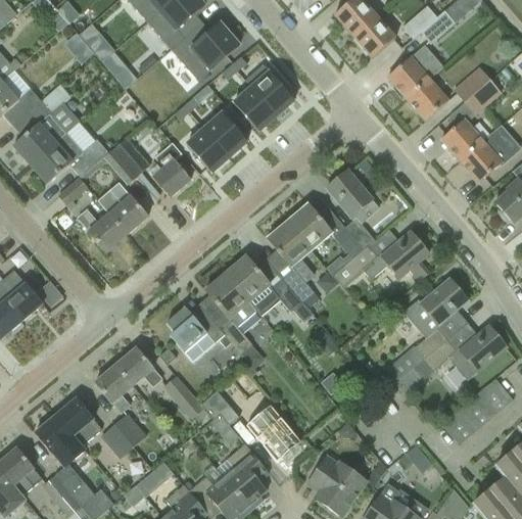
[(16,14),(4,0),(0,0),(0,14),(7,22),(16,14)]
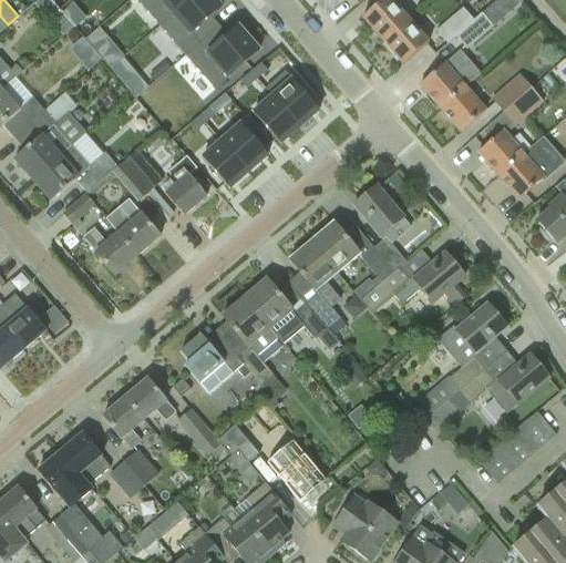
[(35,0),(34,1),(48,17),(59,7),(53,0),(35,0)]
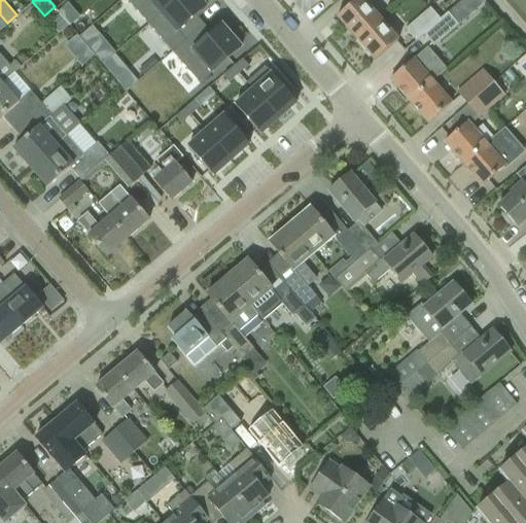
[(148,0),(165,19),(185,0),(148,0)]
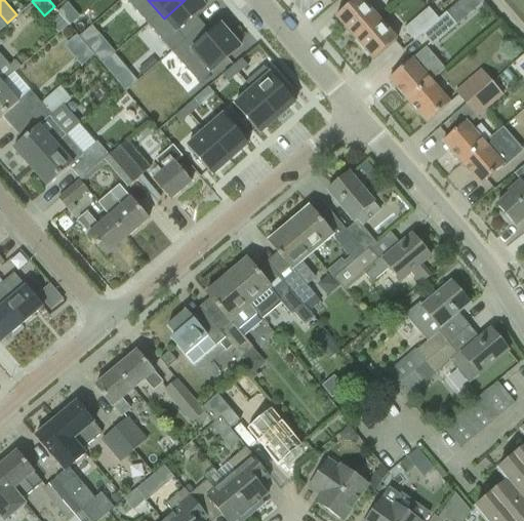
[(185,0),(164,18),(190,46),(206,31),(199,22),(209,12),(205,7),(208,4),(204,0),(185,0)]
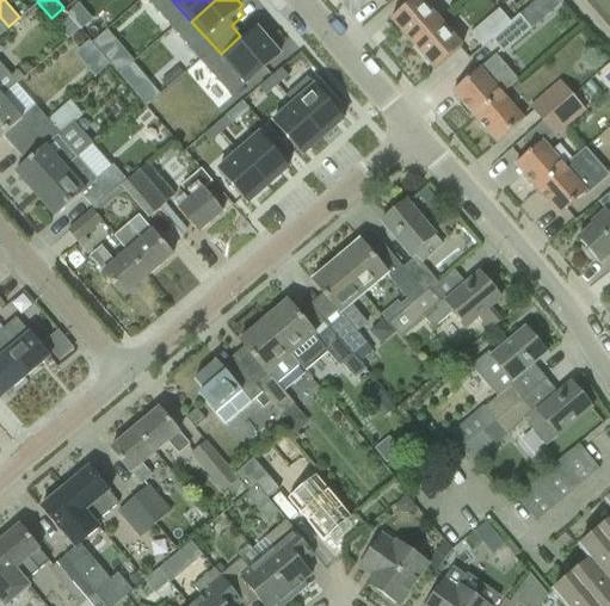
[(390,17),(412,42),(439,18),(424,0),(410,0),(408,1),(390,17)]
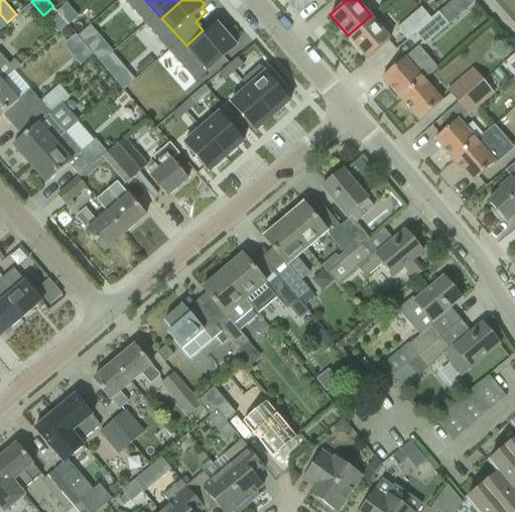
[(439,9),(449,21),(457,15),(446,3),(439,9)]
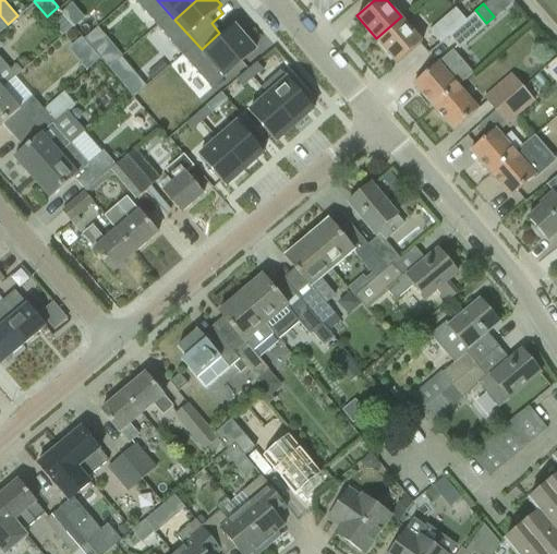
[(467,19),(465,17),(456,5),(430,27),(440,41),(449,35),(448,34),(467,19)]
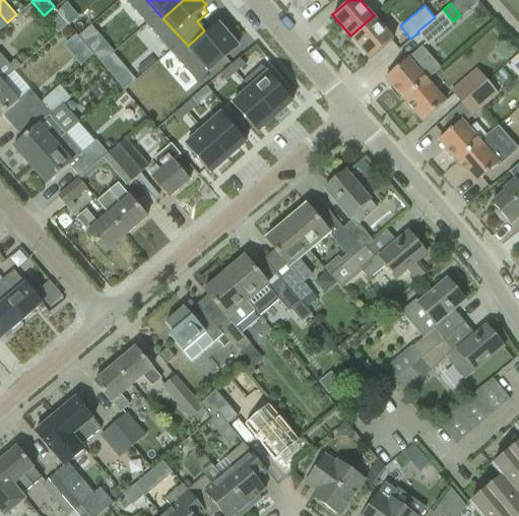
[(417,31),(418,33),(426,41),(428,44),(453,21),(443,9),(434,16),(435,17),(417,31)]
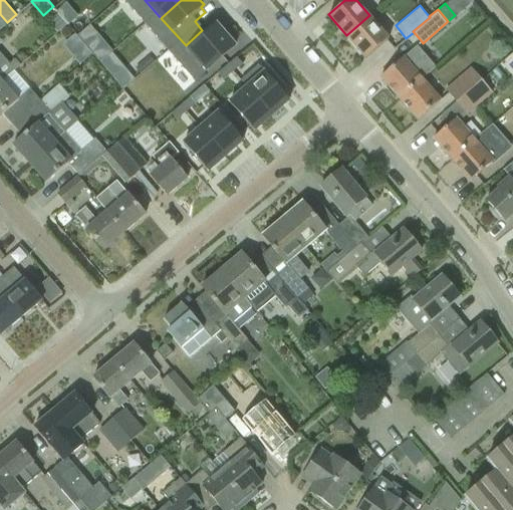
[(188,92),(204,79),(149,13),(121,35),(154,75),(146,82),(163,102),(183,85),(188,92)]
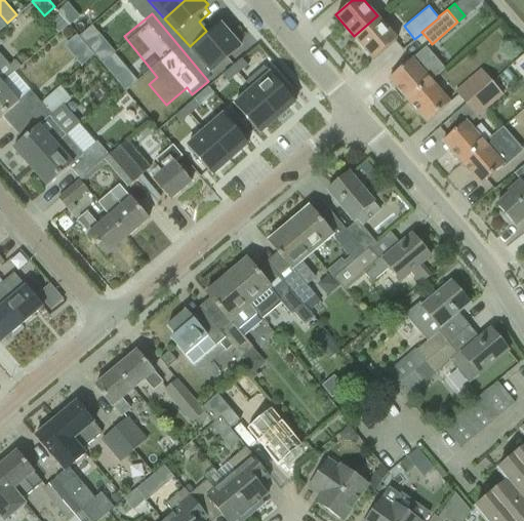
[(396,38),(377,15),(354,36),(373,58),(389,44),(396,38)]
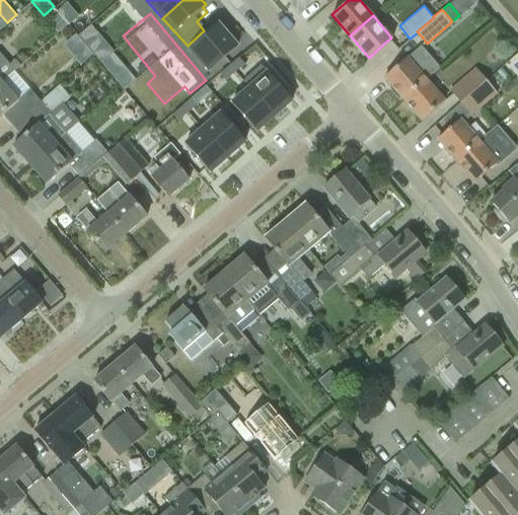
[(87,44),(99,33),(90,23),(78,33),(87,44)]
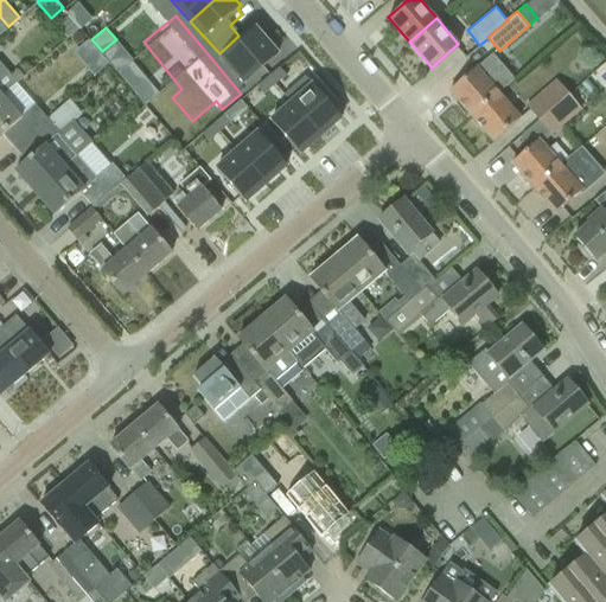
[(238,36),(219,53),(249,85),(281,56),(279,53),(282,51),(269,37),(266,39),(261,33),(248,45),(238,36)]
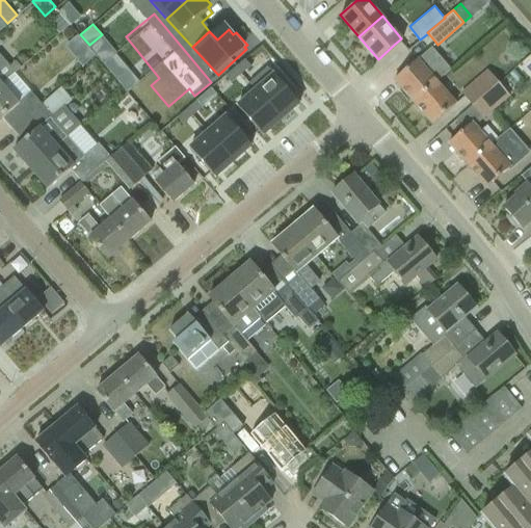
[(89,45),(77,55),(84,64),(97,54),(89,45)]
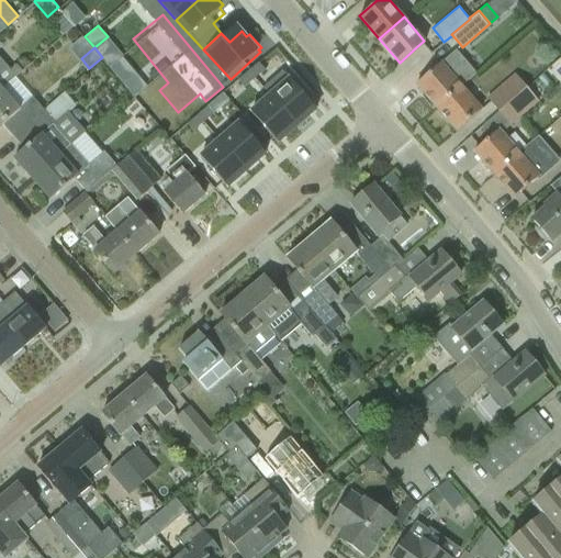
[(437,105),(461,84),(477,71),(457,47),(417,82),(437,105)]
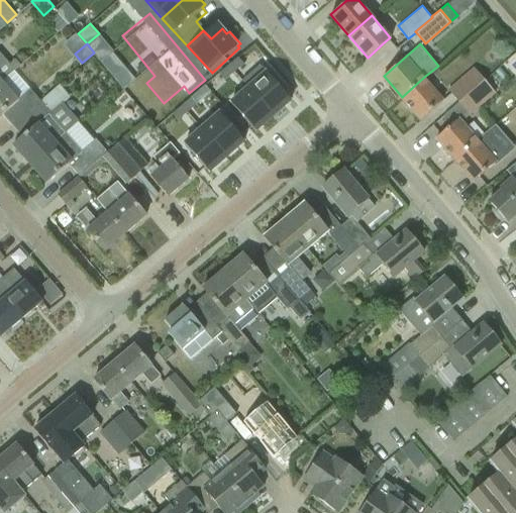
[(0,80),(2,79),(20,63),(15,58),(10,62),(0,50),(0,80)]
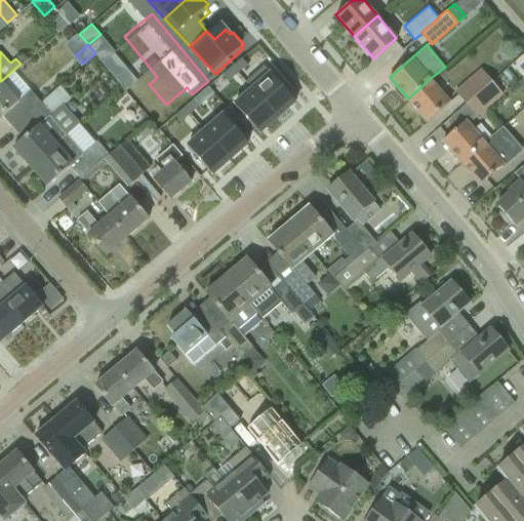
[(242,56),(233,65),(239,72),(248,64),(242,56)]
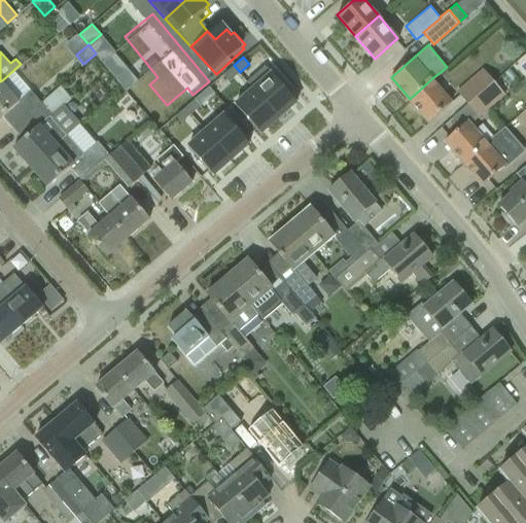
[(234,65),(224,73),(231,79),(240,72),(234,65)]
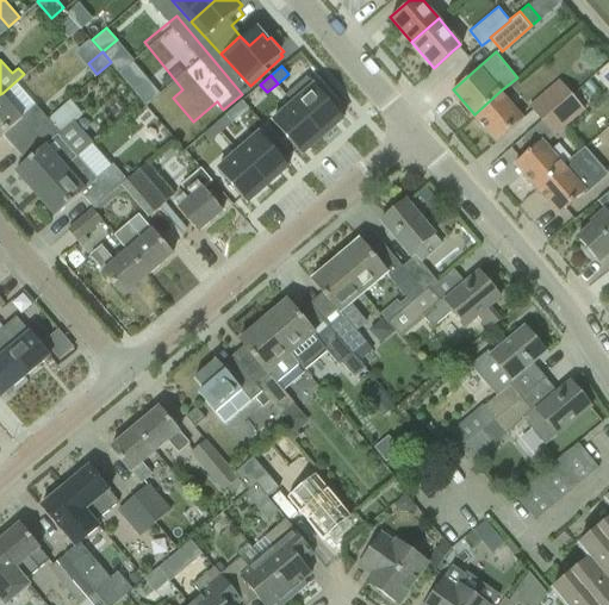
[(317,78),(297,95),(327,129),(347,110),(317,78)]
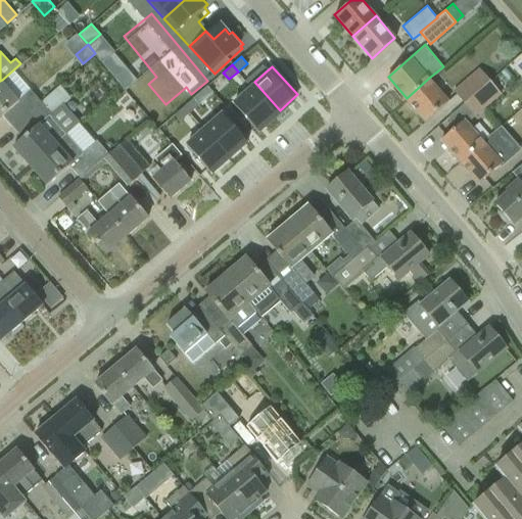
[(466,101),(489,80),(479,66),(454,88),(466,101)]
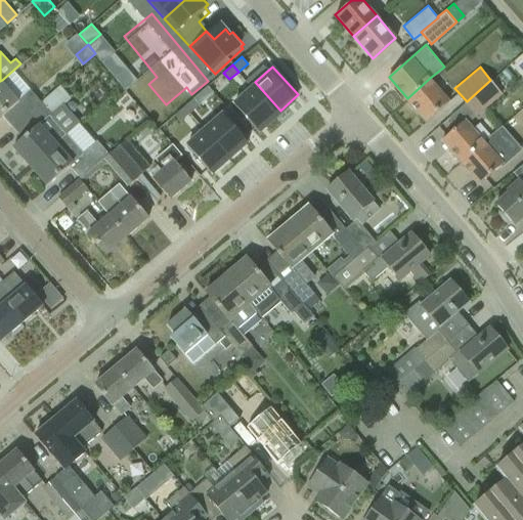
[(137,79),(130,72),(119,81),(125,89),(137,79)]
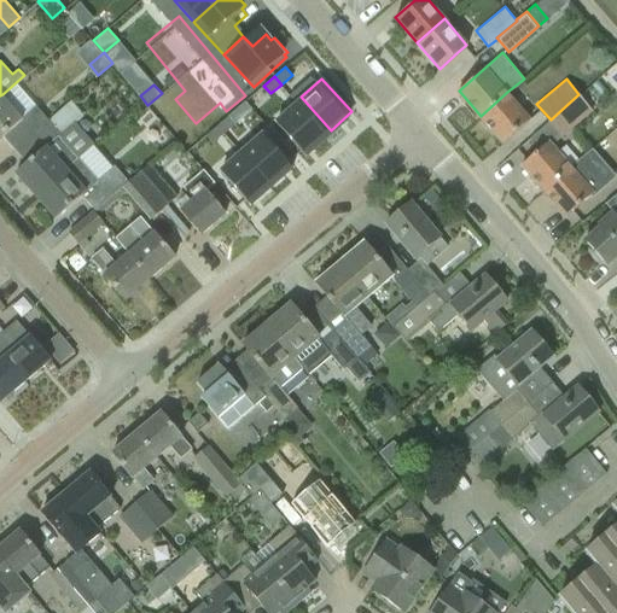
[(502,141),(521,126),(530,118),(507,92),(481,116),(502,141)]
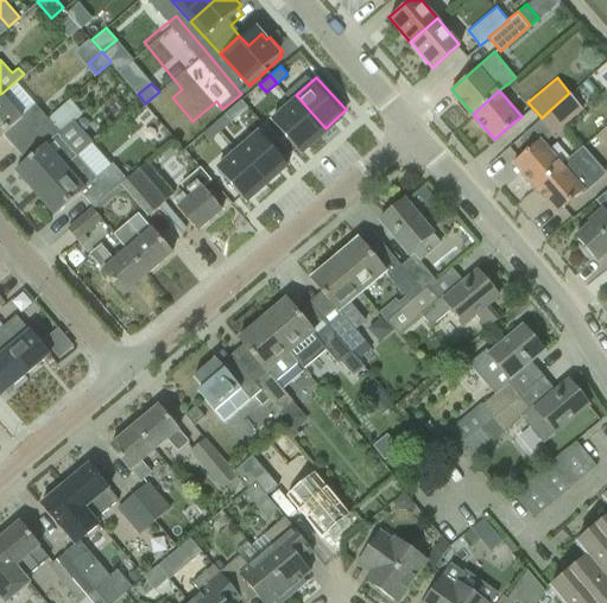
[(2,93),(0,94),(0,134),(2,133),(14,146),(49,116),(36,101),(21,113),(2,93)]
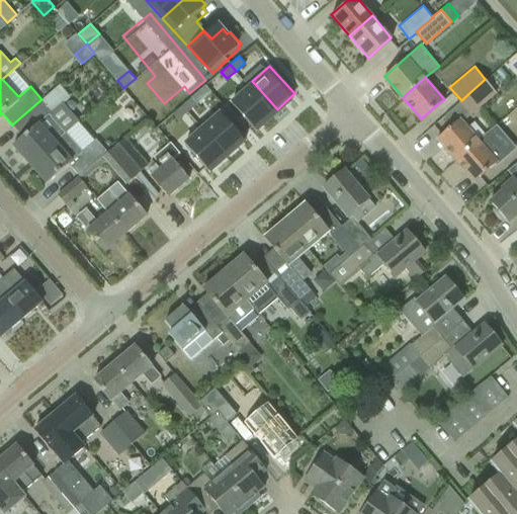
[(485,79),(461,100),(471,112),(496,92),(485,79)]
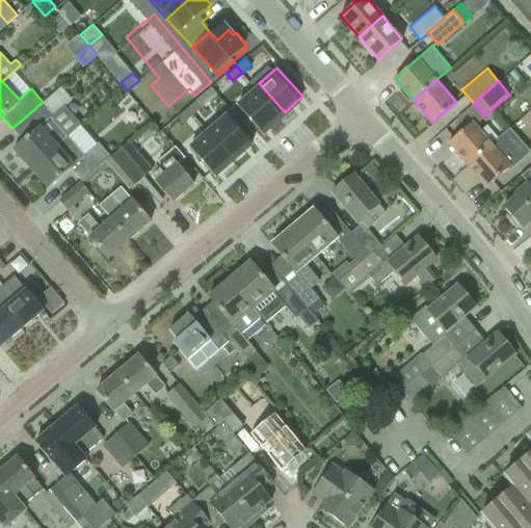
[(259,83),(241,100),(267,128),(285,112),(259,83)]
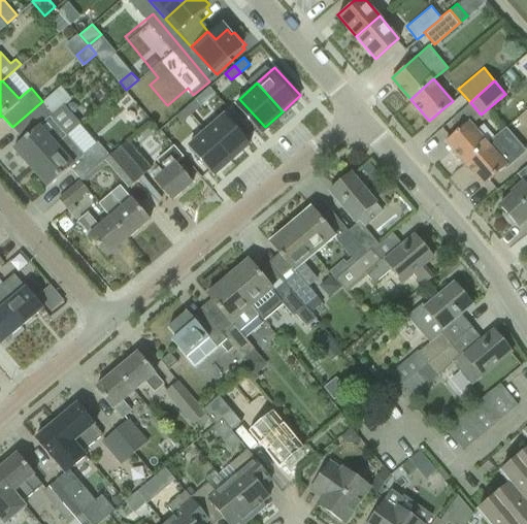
[(13,146),(30,165),(56,142),(77,123),(62,105),(72,96),(62,84),(42,101),(12,127),(23,138),(13,146)]
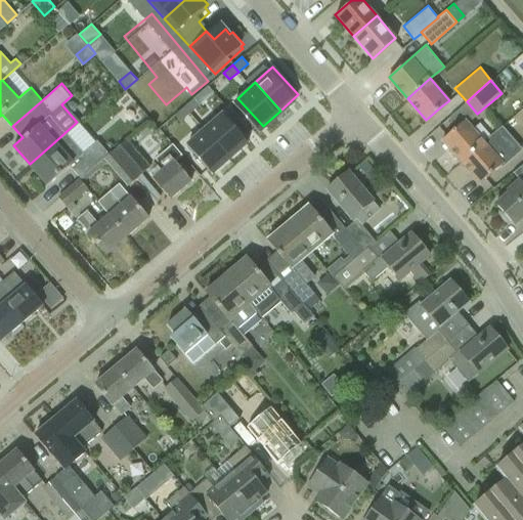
[(194,97),(184,105),(190,112),(200,104),(194,97)]
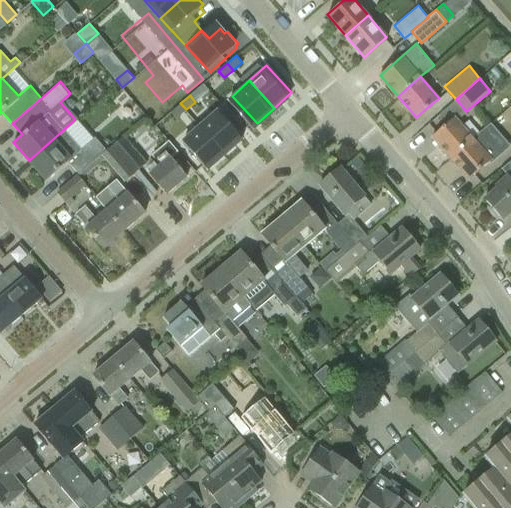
[(180,103),(172,111),(177,117),(186,109),(180,103)]
